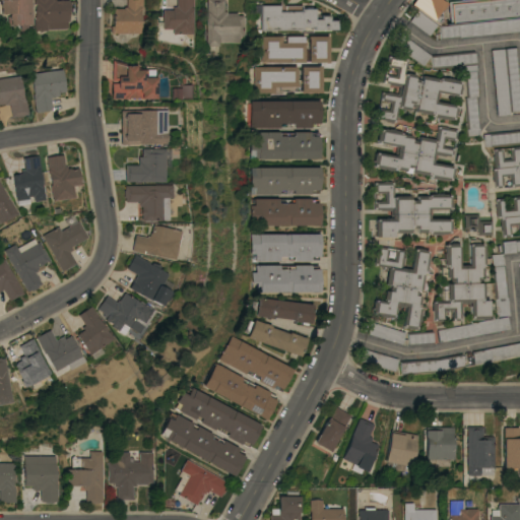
[(8,24),(7,16),(9,16),(9,14),(10,13),(1,13),(1,6),(0,6),(0,0),(29,0),(30,2),(30,6),(30,7),(30,14),(31,14),(31,24),(8,24)]
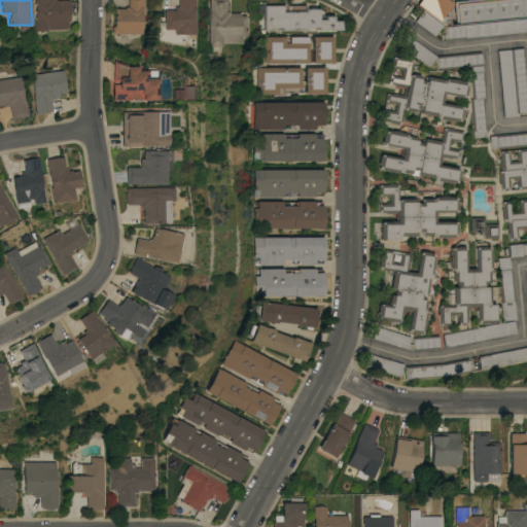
[(69,0),(69,1),(71,1),(71,7),(69,7),(70,21),(68,21),(69,28),(48,29),(48,30),(35,30),(35,19),(36,19),(35,2),(34,2),(34,0),(69,0)]
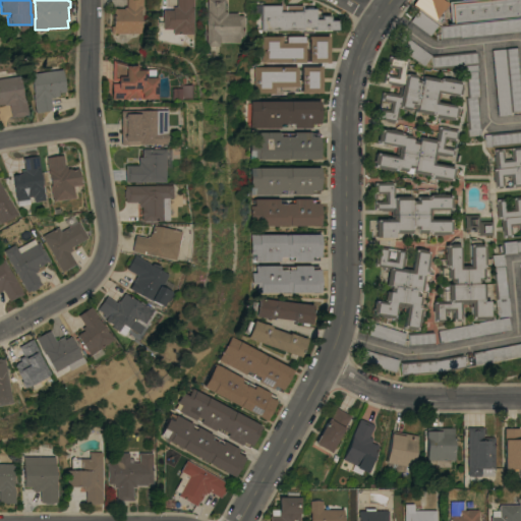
[(141,0),(141,8),(140,8),(140,10),(139,10),(139,33),(110,33),(110,25),(113,25),(113,7),(123,7),(123,6),(125,6),(125,0),(141,0)]
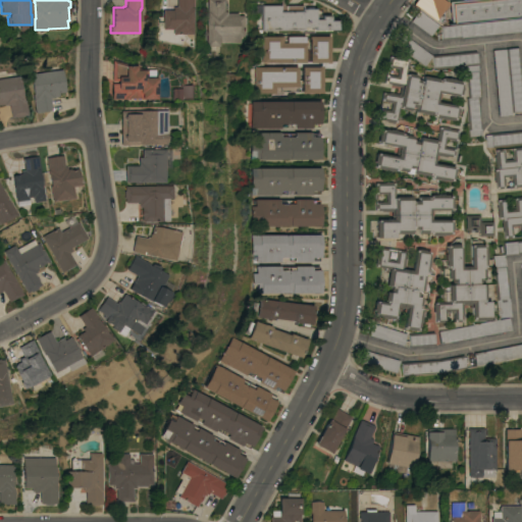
[(193,0),(193,34),(173,34),(173,29),(164,29),(164,9),(173,9),(173,6),(177,6),(177,0),(193,0)]
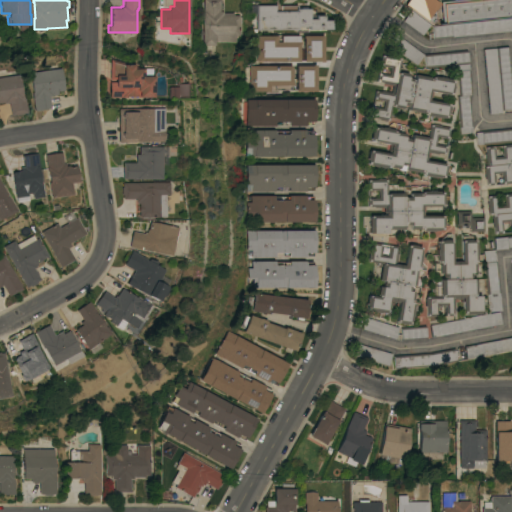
[(203,0),(220,0),(220,10),(223,10),(223,12),(233,12),(233,14),(239,14),(238,35),(235,35),(235,41),(216,41),(216,44),(203,44),(203,0)]
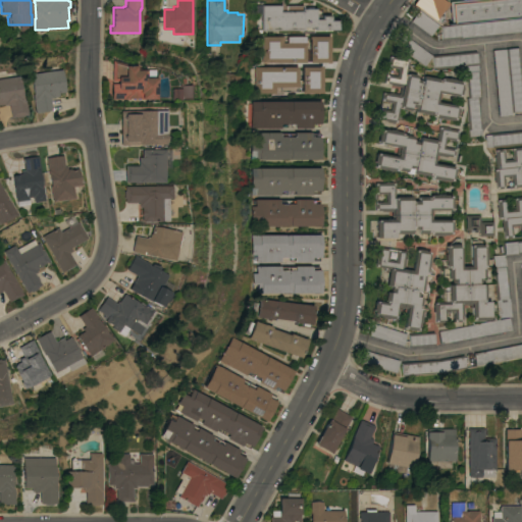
[(444,24),(439,24),(412,4),(414,0),(441,0),(448,4),(441,10),(444,24)]
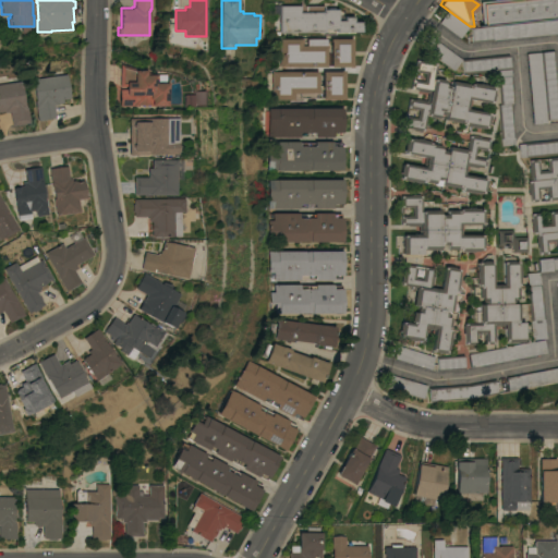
[(557,0),(557,16),(482,25),(480,1),(490,0),(557,0)]
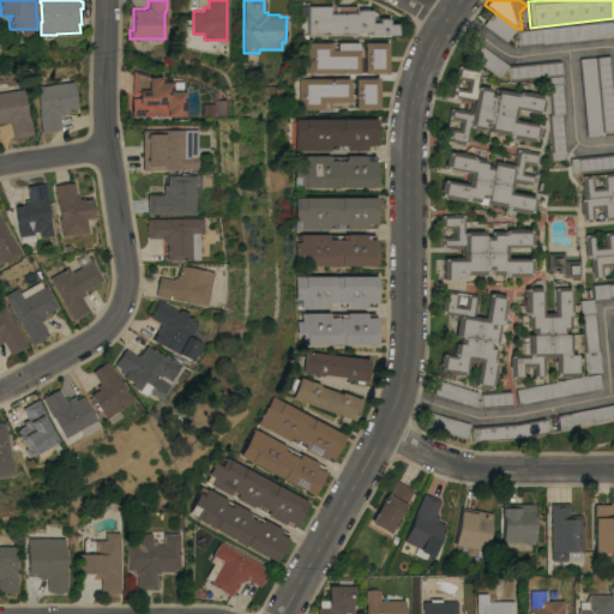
[(397,35),(369,35),(369,37),(355,37),(355,34),(312,35),(312,37),(304,37),(304,34),(309,34),(308,4),(331,4),(331,12),(336,12),(336,6),(356,6),(356,8),(372,8),(372,20),(378,20),(378,17),(387,17),(387,23),(397,23),(397,35)]
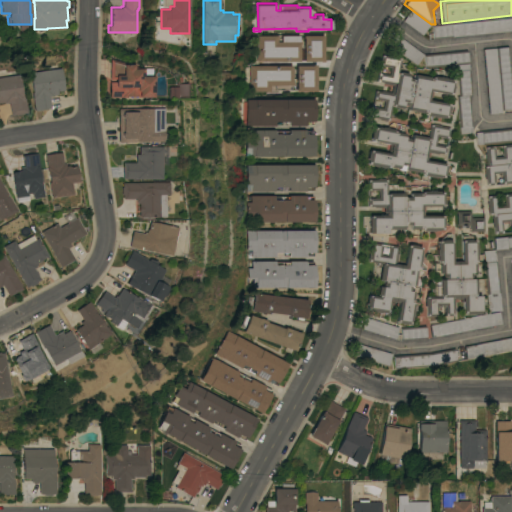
[(402,20),(410,10),(429,24),(422,34),(402,20)]
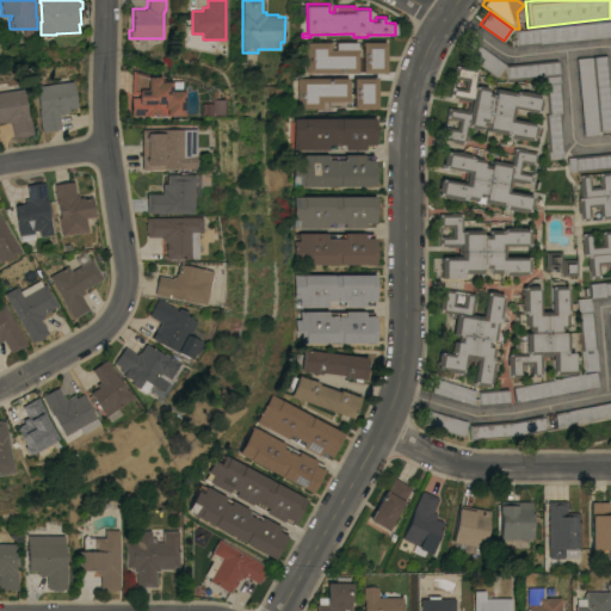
[(610,19),(610,35),(516,45),(514,30),(610,19)]
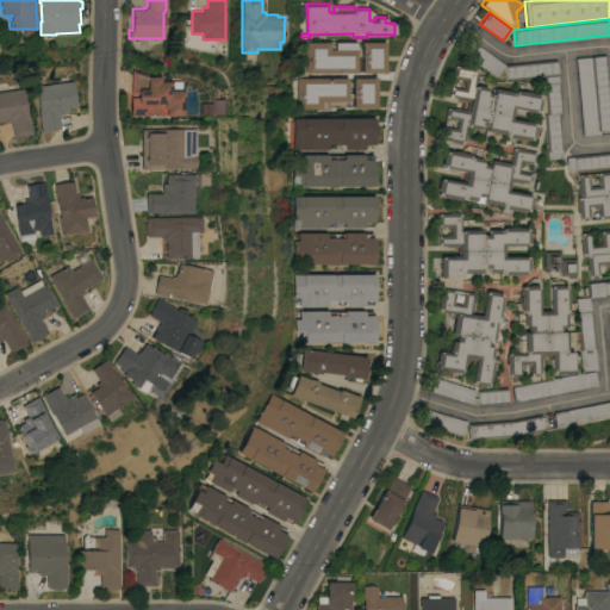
[(504,64),(495,76),(461,51),(471,38),(504,64)]
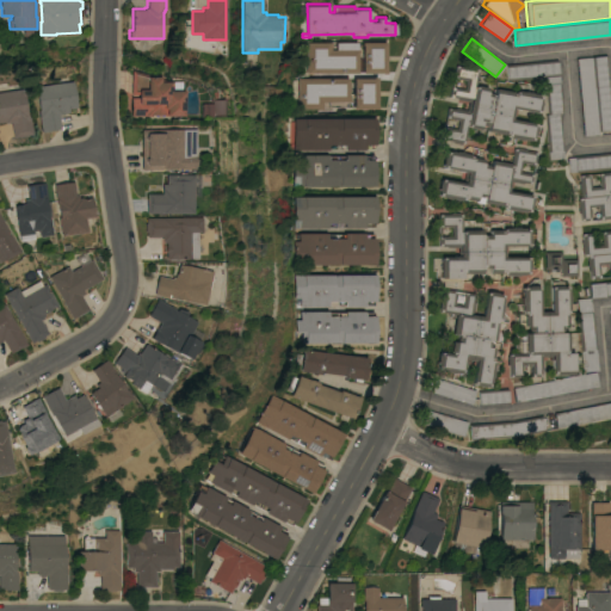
[(308,73),(308,42),(328,42),(328,41),(335,41),(335,42),(357,42),(357,49),(358,49),(358,53),(358,73),(308,73)]
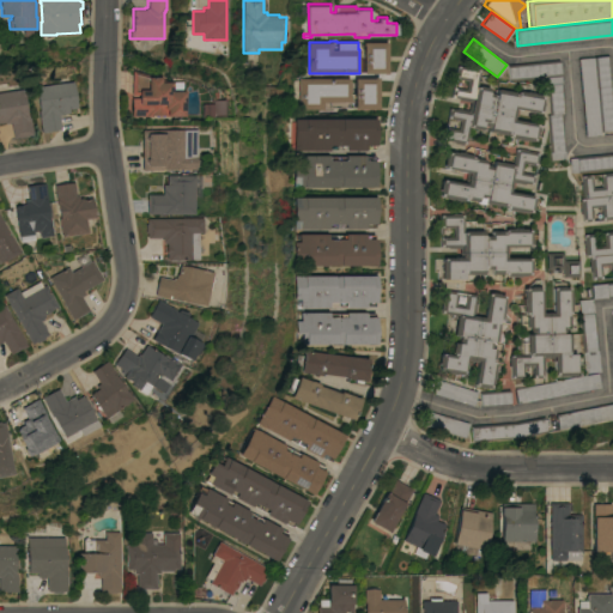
[(387,42),(387,73),(364,73),(364,44),(363,44),(363,42),(387,42)]
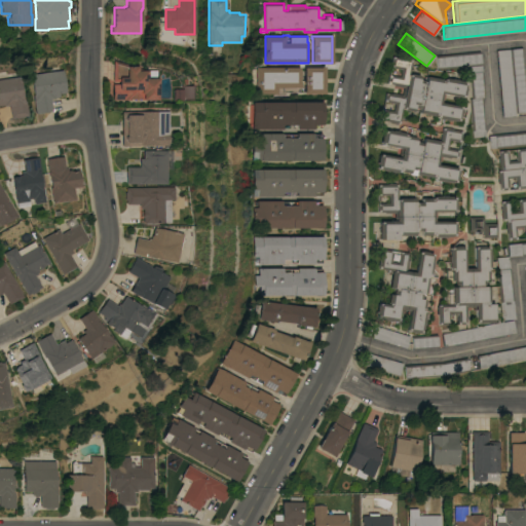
[(525,98),(525,111),(515,112),(515,115),(502,116),(496,49),(522,47),(525,98)]
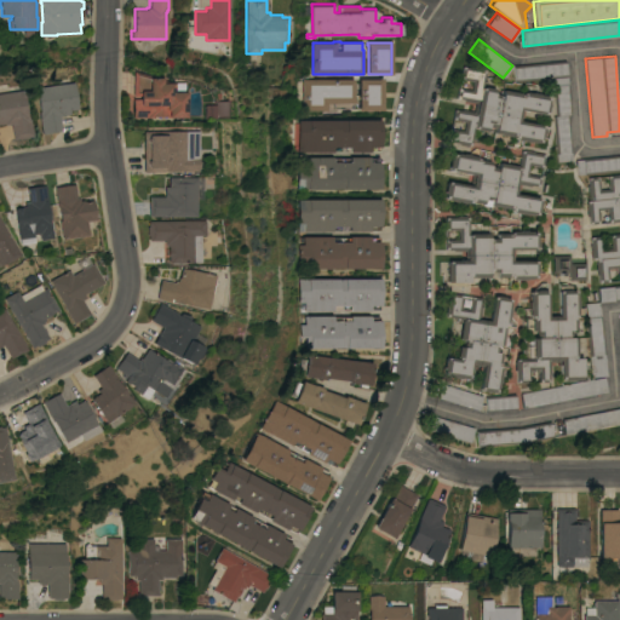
[(567,75),(514,81),(512,65),(566,59),(567,75)]
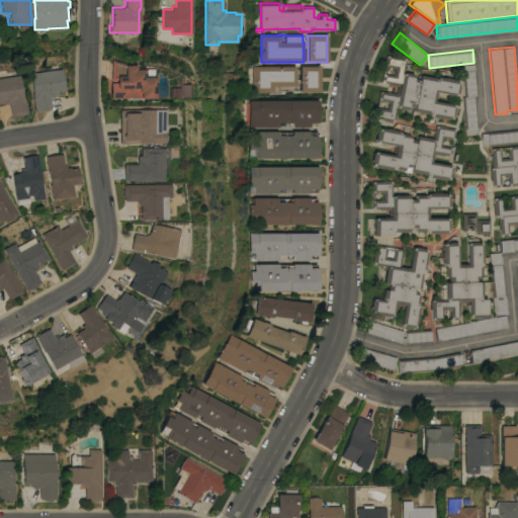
[(396,57),(396,56),(403,57),(403,58),(405,59),(403,72),(413,74),(412,77),(419,78),(419,75),(436,78),(436,77),(438,77),(438,76),(444,77),(450,78),(449,79),(454,79),(454,81),(457,81),(456,86),(457,86),(456,93),(455,93),(455,95),(434,91),(433,101),(453,104),(452,106),(454,107),(453,113),(452,113),(451,118),(447,117),(447,118),(442,117),(442,118),(436,117),(436,116),(431,115),(431,114),(429,114),(429,112),(427,112),(427,113),(413,110),(413,105),(411,105),(411,106),(407,105),(407,109),(398,107),(399,106),(396,106),(394,120),(392,120),(391,121),(383,120),(383,119),(374,117),(376,107),(387,108),(389,101),(377,99),(379,91),(385,92),(385,91),(396,93),(398,85),(387,84),(387,83),(380,82),(382,73),(394,75),(395,67),(383,65),(385,55),(396,57)]
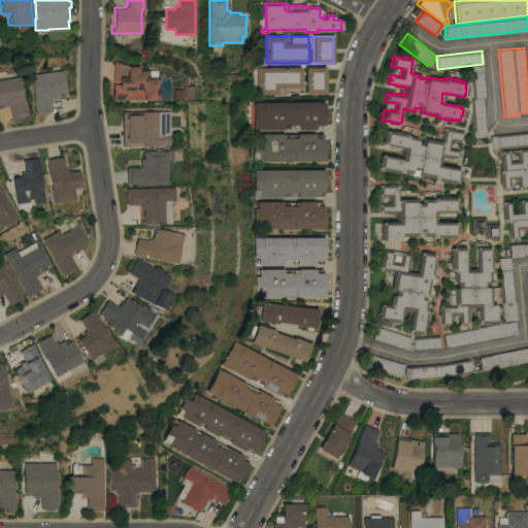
[(133,66),(137,66),(137,70),(144,70),(144,69),(156,69),(156,77),(158,77),(158,99),(143,99),(131,99),(113,99),(113,84),(119,84),(119,80),(112,80),(113,60),(133,66)]
